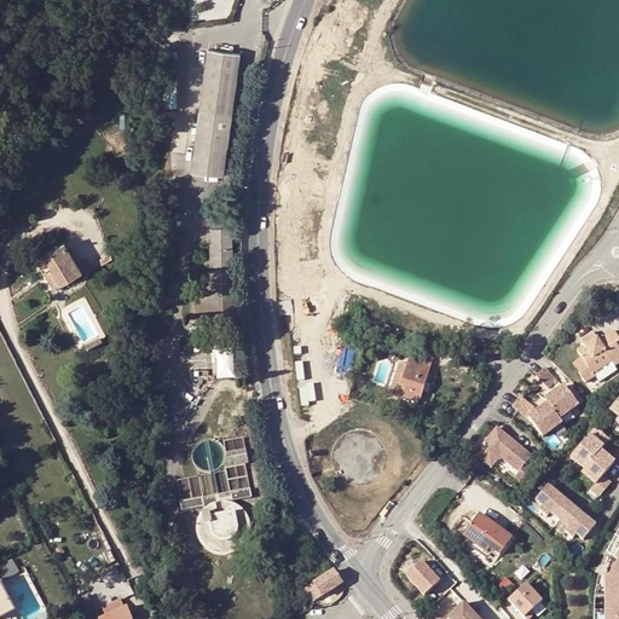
[(224,175),(239,56),(208,51),(190,172),(224,175)]
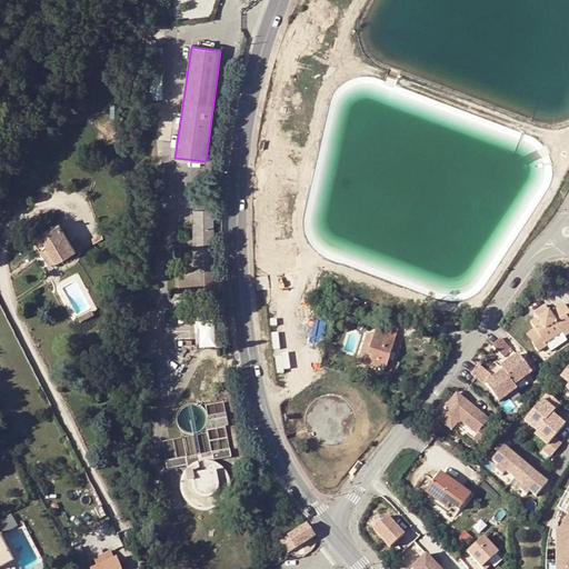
[(117,133),(113,126),(113,123),(106,127),(109,136),(112,135),(112,137),(118,136),(117,133)]
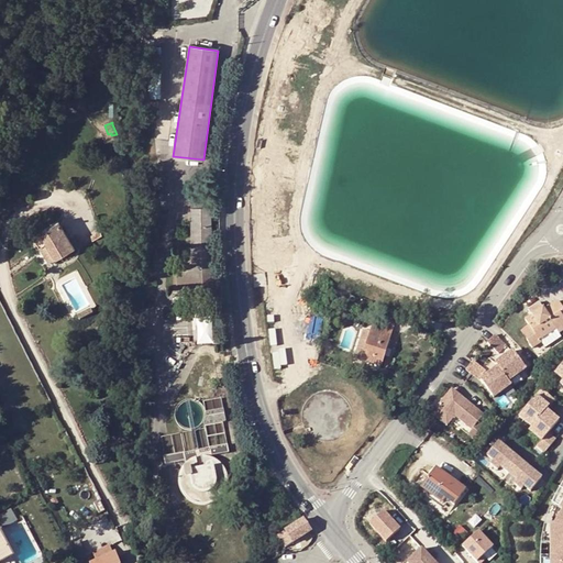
[(212,286),(211,196),(191,197),(192,268),(176,268),(176,286),(212,286)]
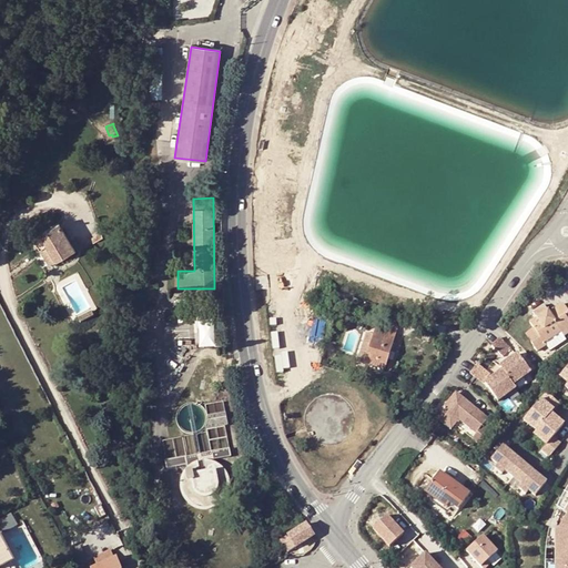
[(59,224),(33,239),(39,250),(47,244),(58,261),(74,251),(59,224)]
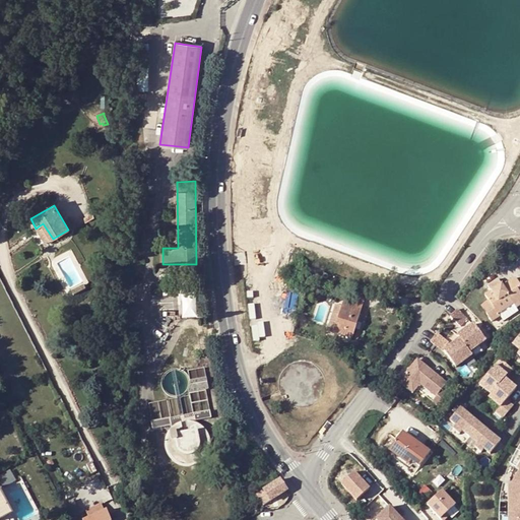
[(84,218),(86,222),(94,217),(92,213),(84,218)]
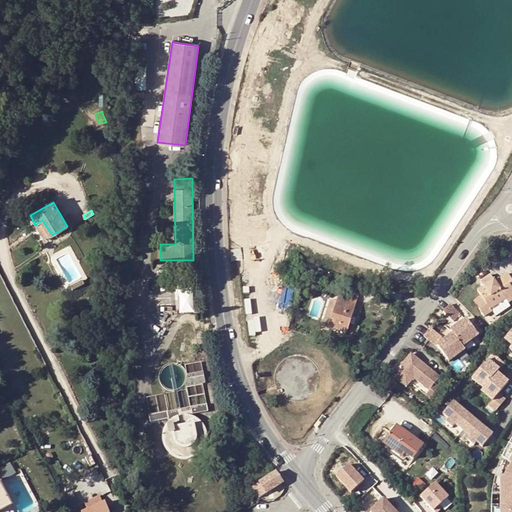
[(42,220),(35,225),(44,240),(52,235),(42,220)]
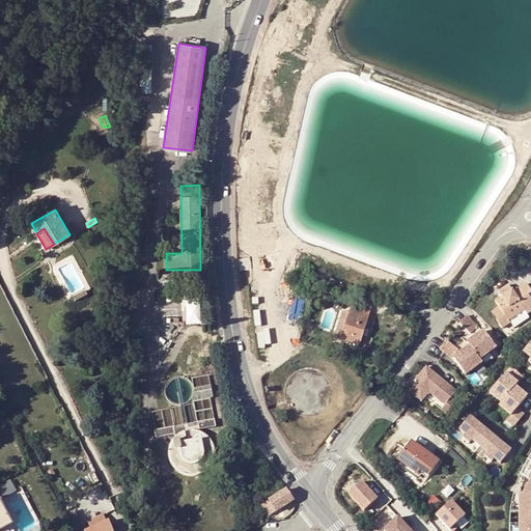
[(241,271),(251,269),(250,257),(239,259),(241,271)]
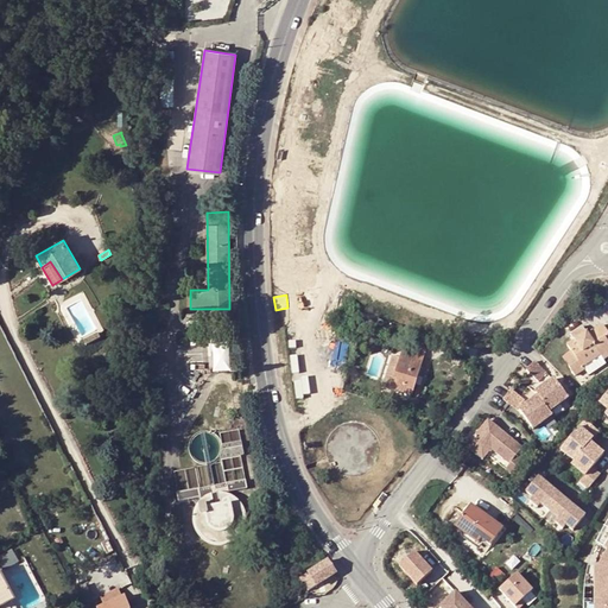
[(563,358),(571,371),(575,375),(576,377),(586,371),(583,367),(601,354),(605,360),(607,356),(607,328),(607,330),(603,325),(589,335),(583,327),(571,335),(575,341),(568,346),(572,352),(563,358)]
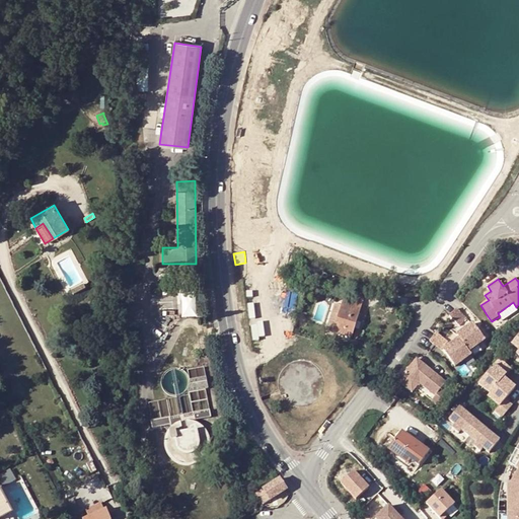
[(82,286),(72,291),(74,295),(84,290),(82,286)]
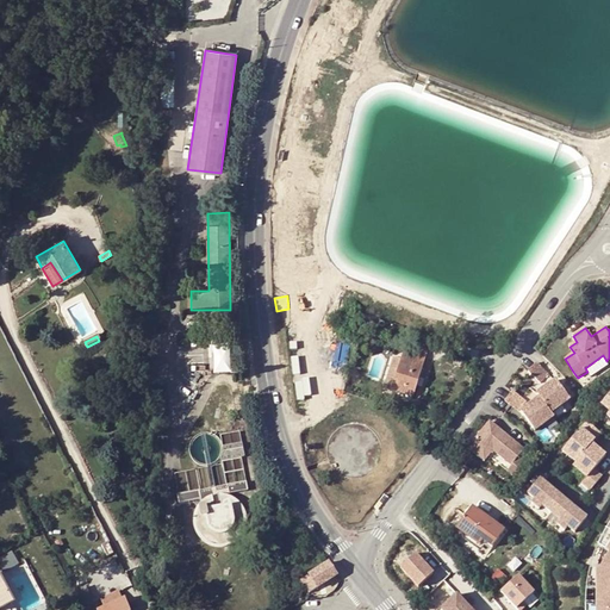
[(234,369),(232,340),(212,341),(212,371),(234,369)]
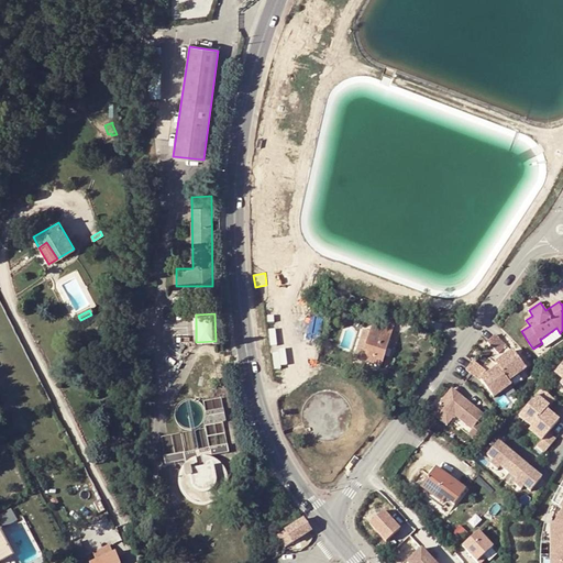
[(374,326),(390,331),(393,324),(376,319),(374,326)]
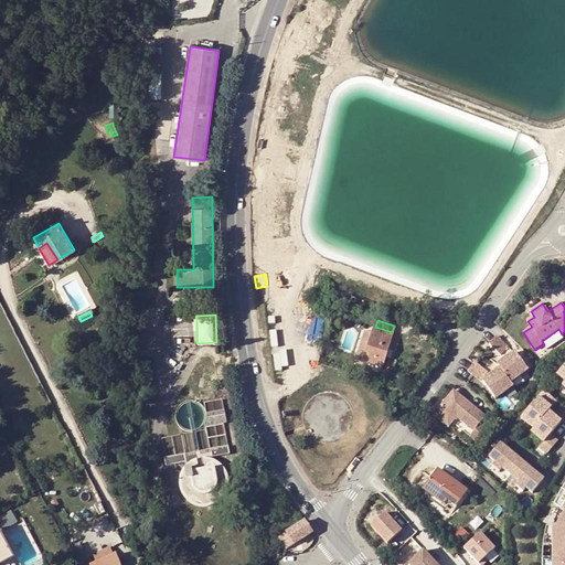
[(371,333),(369,342),(365,351),(363,360),(362,362),(382,368),(394,333),(392,332),(375,327),(373,327),(371,333)]
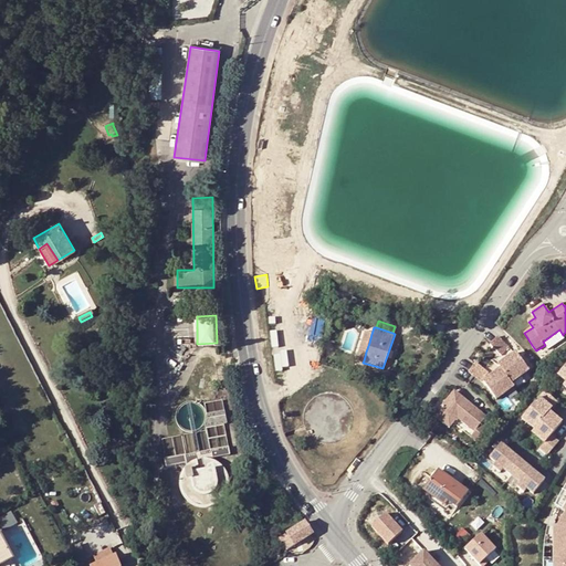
[(545,345),(546,346),(563,335),(559,329),(543,342),(545,345)]
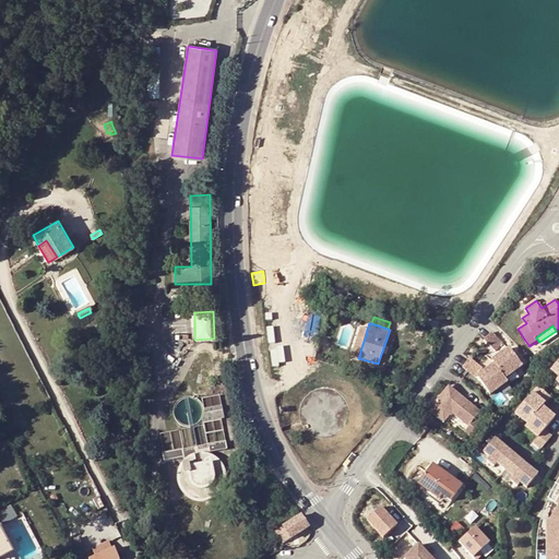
[(492,332),(485,341),(497,352),(501,346),(507,351),(494,361),(496,365),(507,379),(523,366),(510,348),(492,332)]
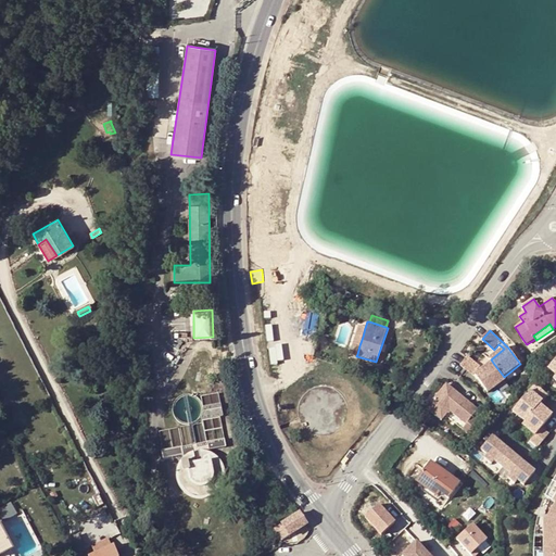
[(526,343),(522,339),(515,344),(518,349),(526,343)]
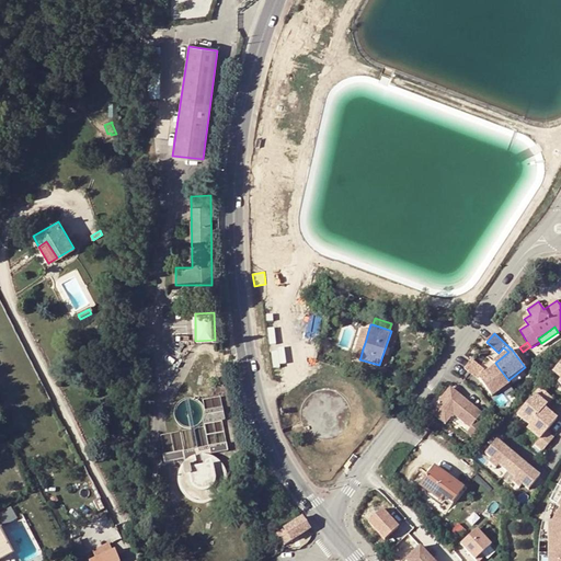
[(357,346),(354,356),(361,357),(363,348),(357,346)]
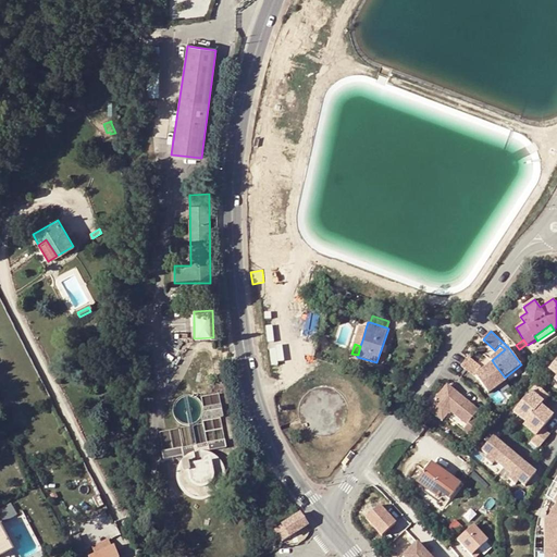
[(505,378),(494,363),(480,374),(478,372),(482,367),(469,357),(462,366),(477,376),(490,394),(507,381),(505,378)]
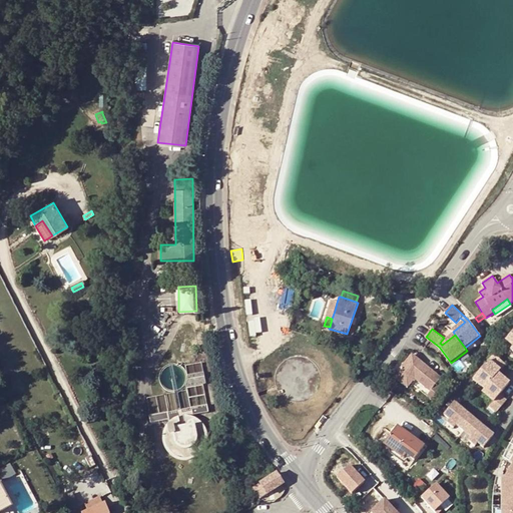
[(394,378),(404,385),(411,376),(415,379),(430,392),(427,396),(433,401),(442,389),(436,384),(441,378),(412,355),(394,378)]
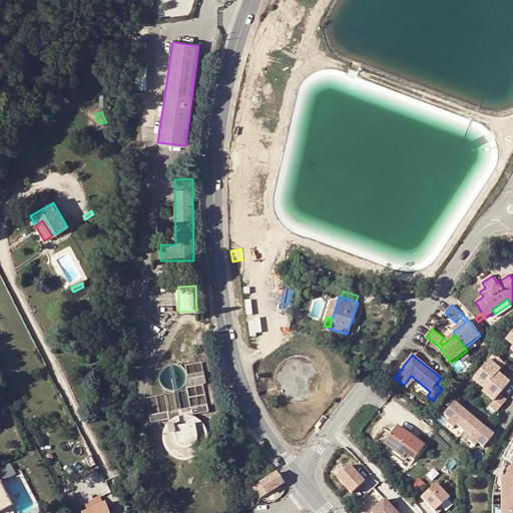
[(490,360),(474,378),(485,388),(499,372),(501,369),(490,360)]
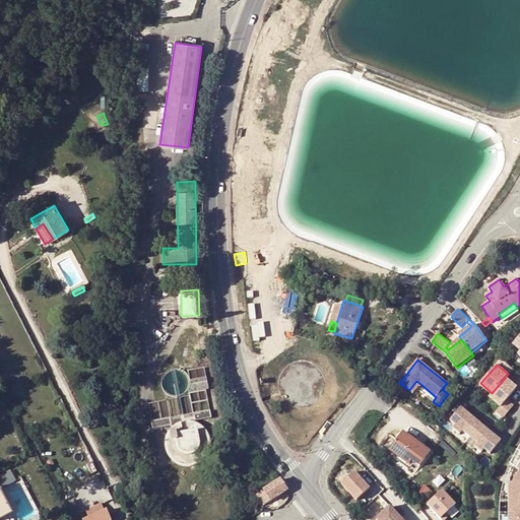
[(517,387),(506,377),(492,393),(490,396),(500,405),(496,410),(503,416),(514,405),(507,399),(517,387)]
